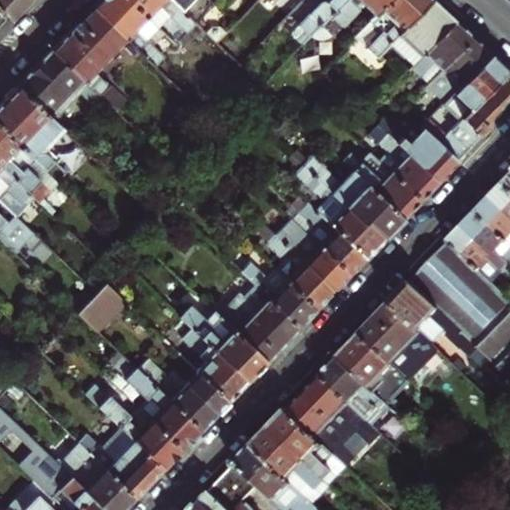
[(0,0),(0,8),(4,13),(14,22),(25,10),(34,0),(0,0)]
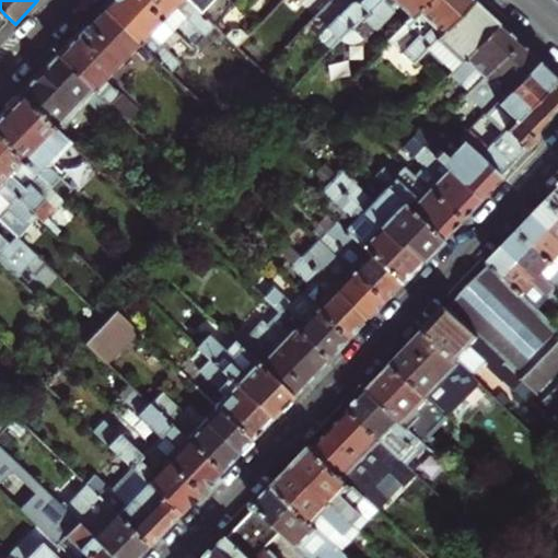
[(173,33),(138,0),(111,0),(102,9),(159,65),(170,74),(179,64),(161,45),(173,33)]
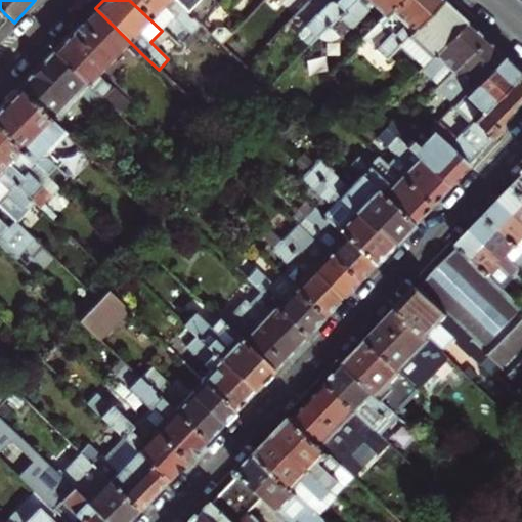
[(201,24),(175,0),(129,0),(162,31),(175,17),(192,34),(201,24)]
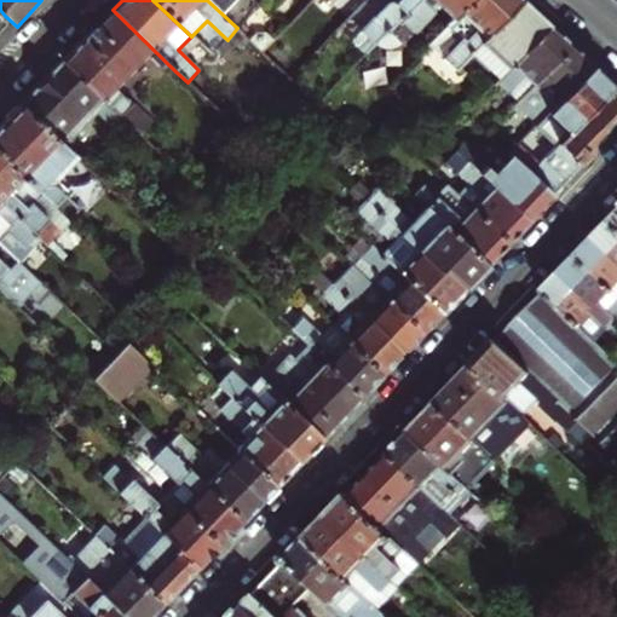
[(255,0),(207,0),(237,28),(260,5),(255,0)]
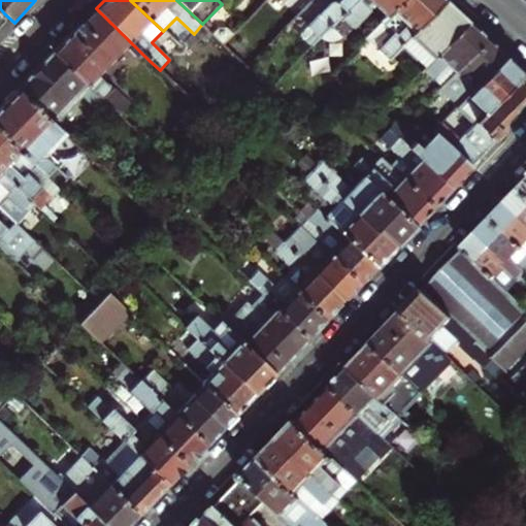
[(322,38),(357,0),(340,0),(339,1),(337,1),(332,3),(308,28),(314,32),(305,41),(313,47),(322,38)]
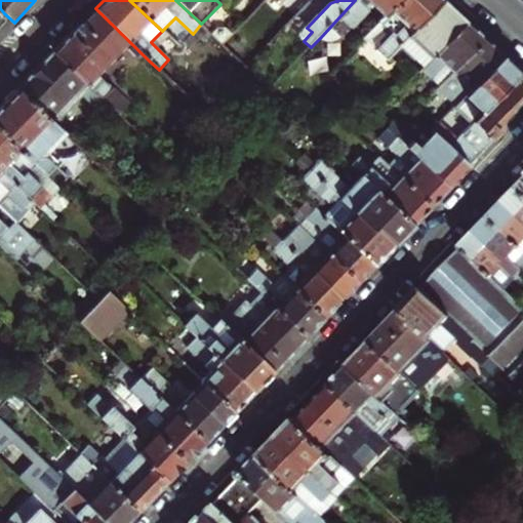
[(385,16),(400,0),(355,0),(320,38),(325,40),(329,41),(335,41),(342,38),(368,10),(364,6),(369,1),(385,16)]
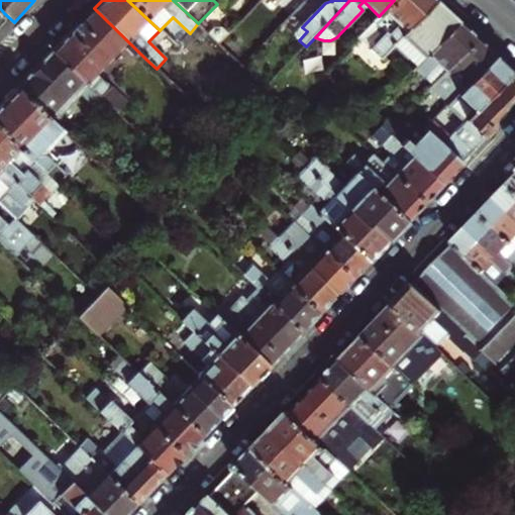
[(406,56),(448,11),(435,0),(394,0),(379,16),(374,22),(377,24),(377,29),(380,32),(373,40),(374,45),(370,49),(379,59),(395,44),(406,56)]
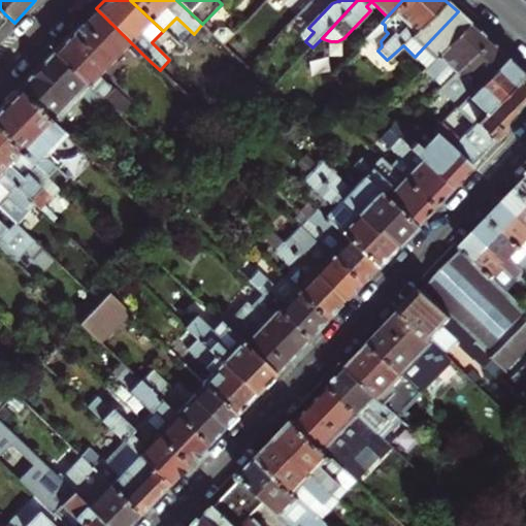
[(54,54),(107,105),(194,188),(203,196),(234,163),(245,153),(189,98),(160,70),(152,77),(137,94),(112,71),(110,73),(110,76),(113,79),(107,85),(96,74),(105,64),(109,67),(116,61),(128,72),(142,68),(150,61),(96,8),(77,29),(54,54)]
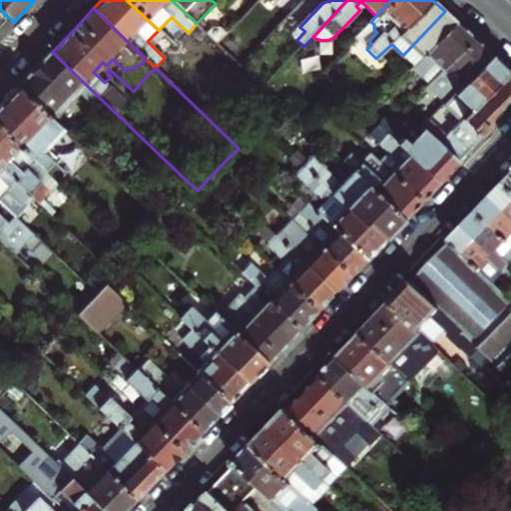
[(403,55),(413,66),(455,22),(449,15),(445,11),(403,55)]
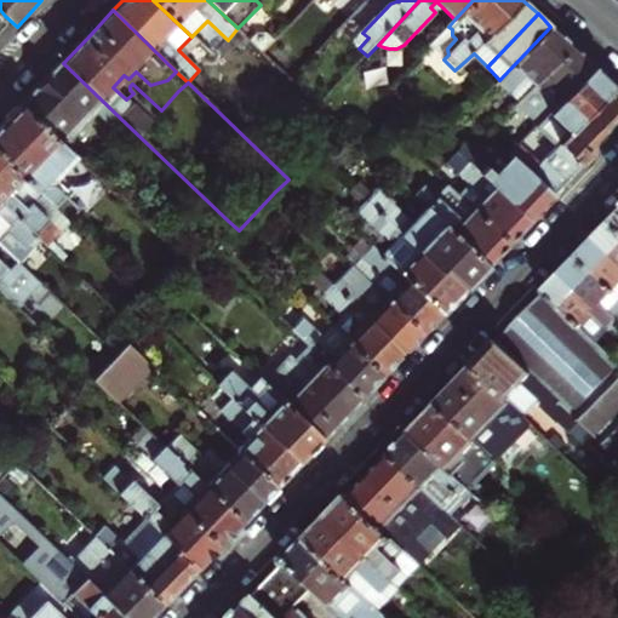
[(452,29),(448,27),(429,46),(444,59),(448,55),(447,49),(456,39),(452,35),(452,29)]
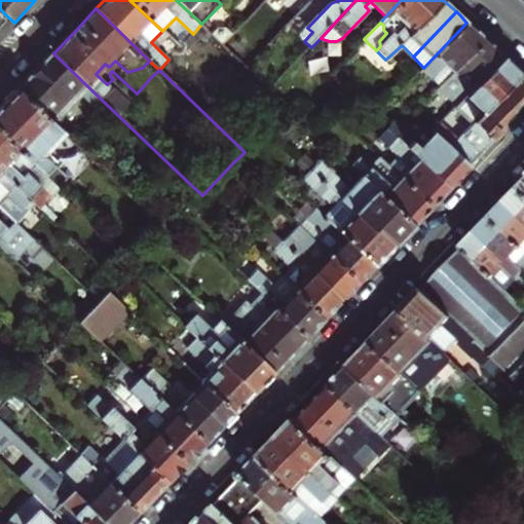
[(420,71),(439,89),(486,40),(476,30),(466,23),(423,68),(420,71)]
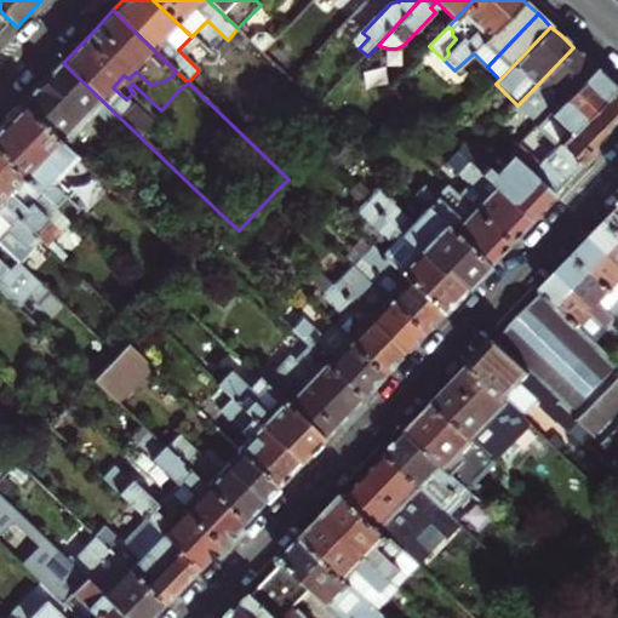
[(259,35),(251,41),(264,55),(275,43),(270,36),(259,35)]
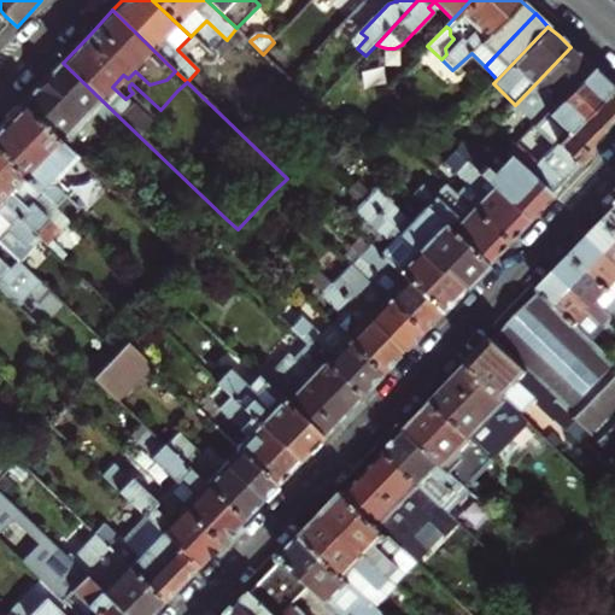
[(515,105),(537,126),(591,66),(584,59),(570,47),(515,105)]
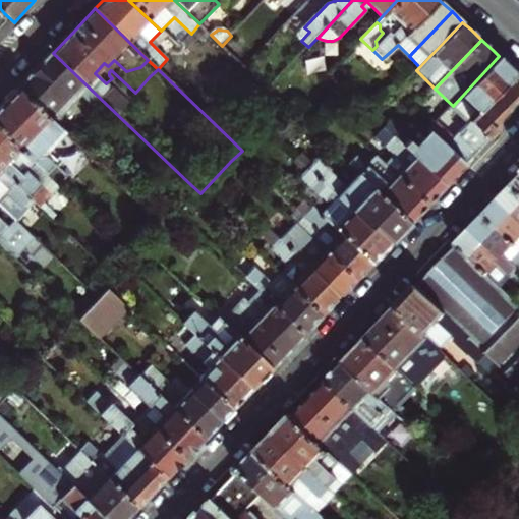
[(17,90),(55,125),(82,96),(99,112),(106,104),(53,53),(37,70),(17,90)]
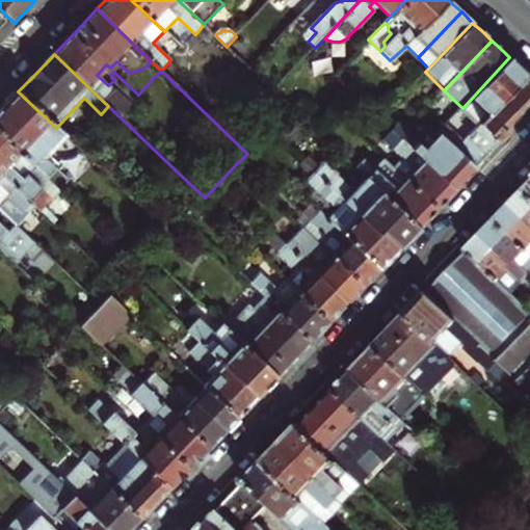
[(460,110),(478,127),(528,74),(520,67),(509,57),(462,108),(460,110)]
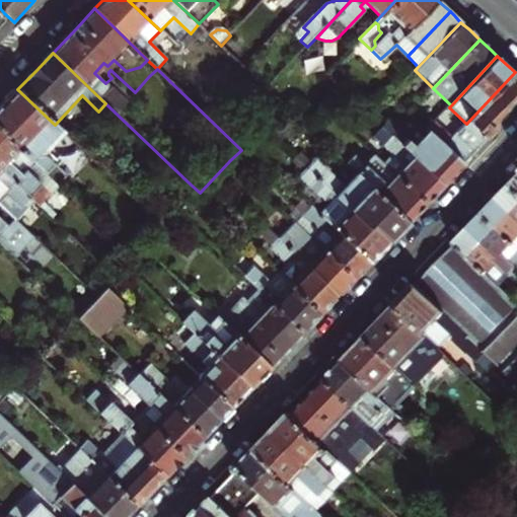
[(157,69),(147,60),(140,67),(149,76),(157,69)]
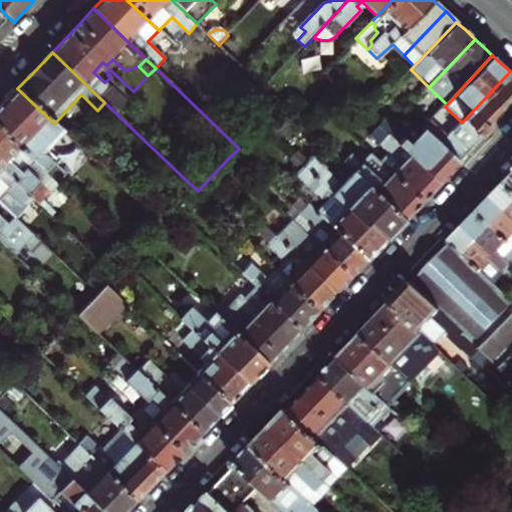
[(462,122),(455,130),(474,148),(511,107),(511,72),(510,71),(462,122)]
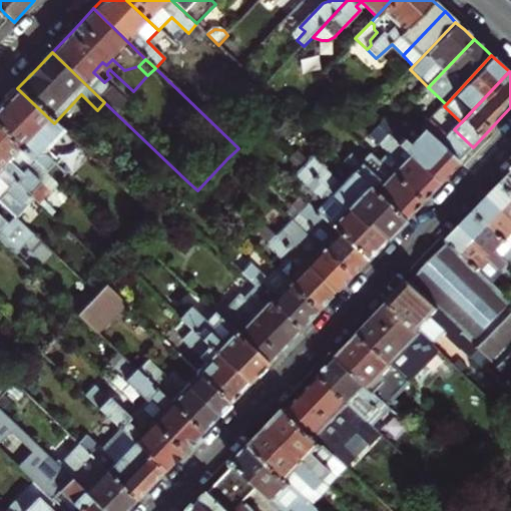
[(0,106),(0,127),(34,161),(57,183),(66,174),(47,155),(40,156),(35,152),(44,142),(49,147),(63,132),(54,123),(17,88),(4,102),(0,106)]
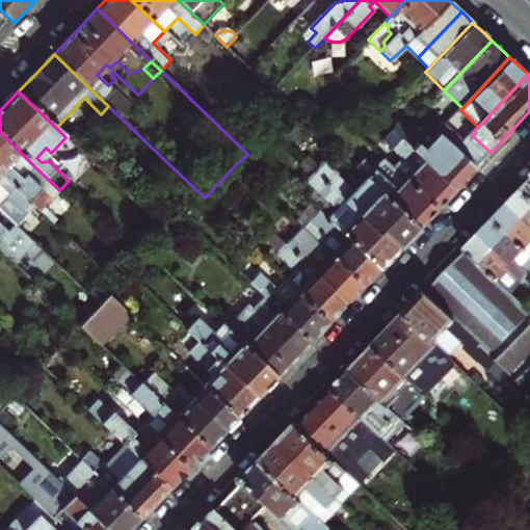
[(392,131),(454,190),(465,180),(476,167),(456,150),(440,134),(425,149),(399,124),(392,131)]
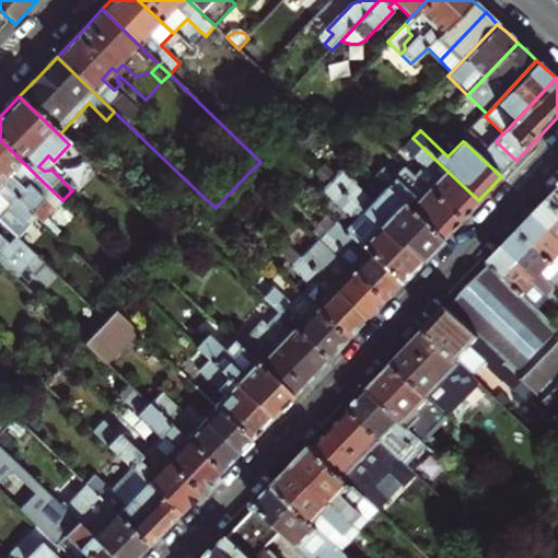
[(480,158),(488,149),(469,131),(462,140),(463,141),(480,158)]
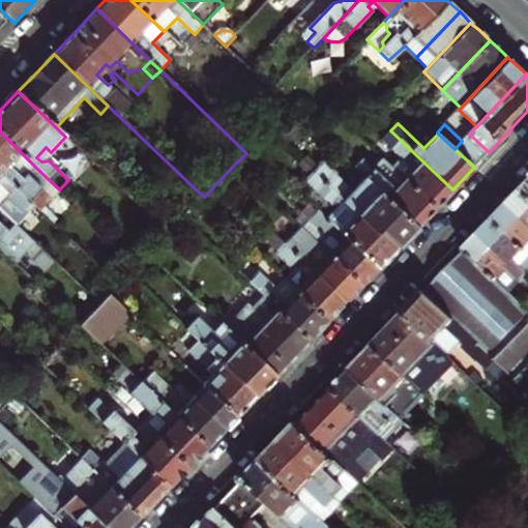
[(392,168),(435,208),(444,198),(452,189),(390,130),(381,141),(401,158),(392,168)]
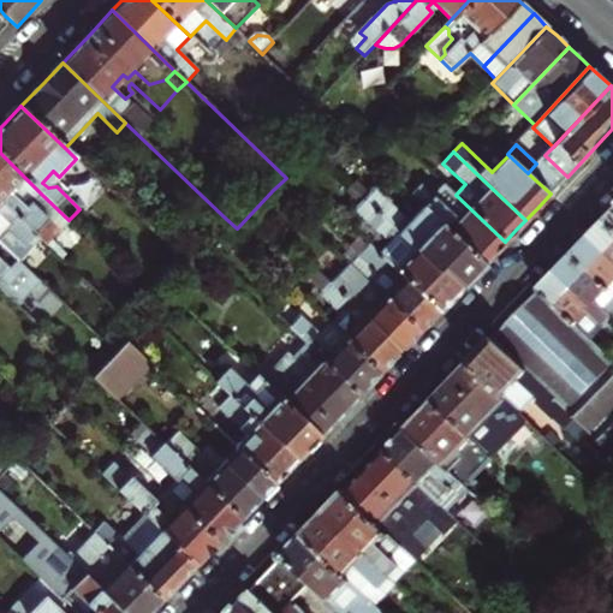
[(0,198),(43,239),(64,259),(67,255),(53,239),(60,231),(31,203),(41,194),(0,153),(0,198)]
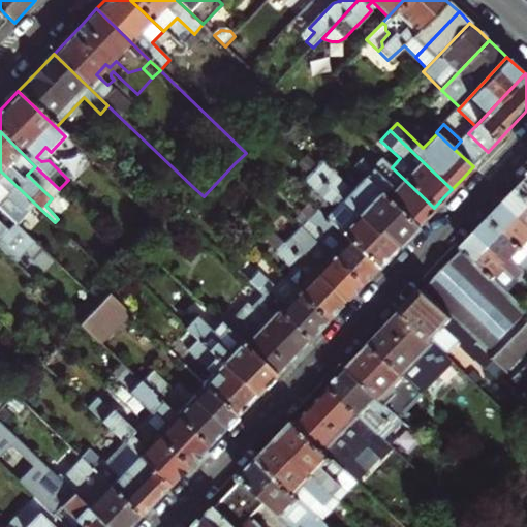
[(454,149),(473,166),(488,152),(468,133),(461,141),(454,149)]
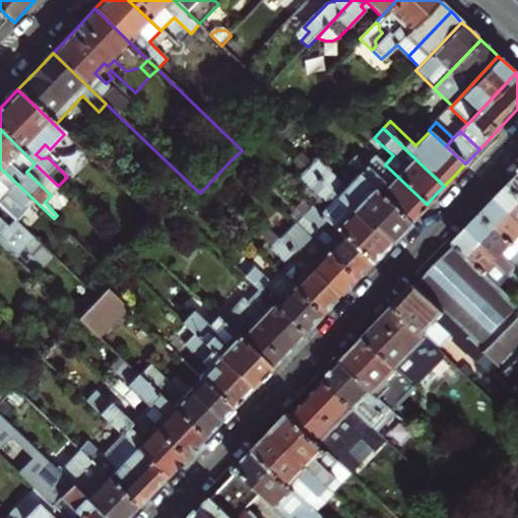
[(242,150),(231,160),(238,167),(254,149),(248,143),(242,150)]
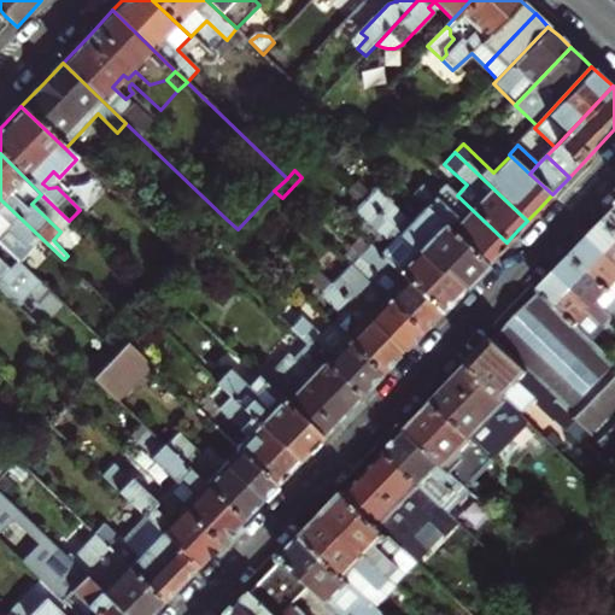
[(444,265),(466,286),(475,275),(486,264),(425,206),(411,222),(376,189),(373,194),(359,181),(353,187),(363,195),(368,200),(440,269),(444,265)]
